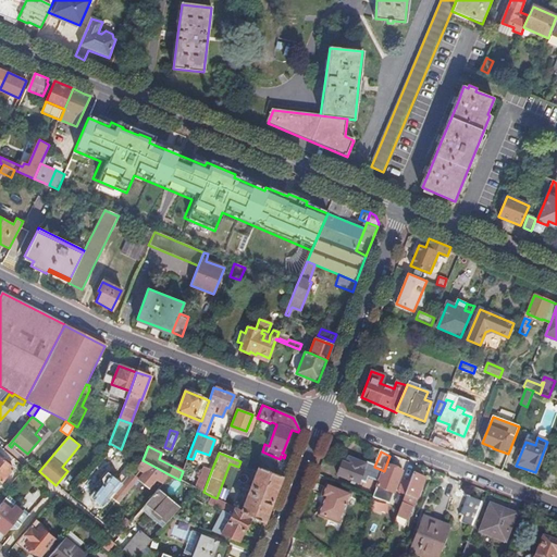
[(260,456),(257,467),(258,468),(274,473),(279,463),(260,456)]
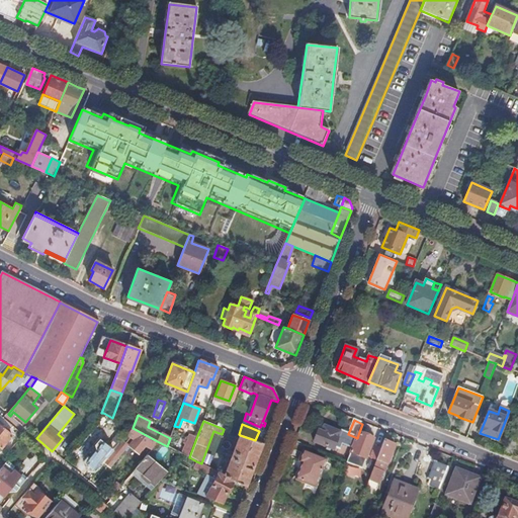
[(12,436),(0,426),(0,446),(2,449),(12,436)]
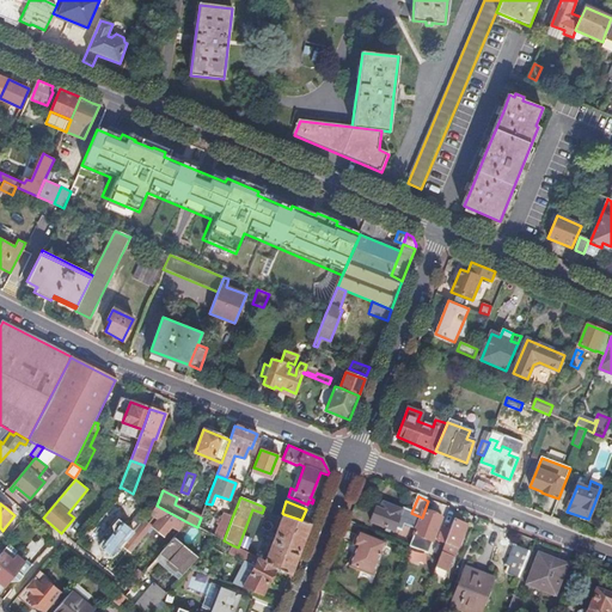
[(185,521),(157,506),(154,506),(134,531),(127,542),(126,543),(133,548),(157,519),(178,531),(185,521)]
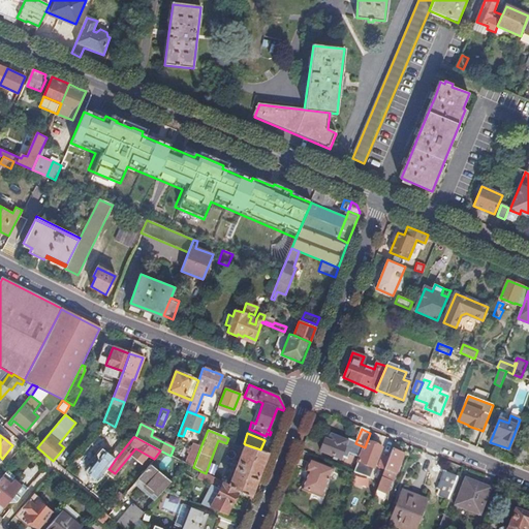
[(329,443),(324,442),(320,453),(340,461),(347,443),(332,437),(329,443)]
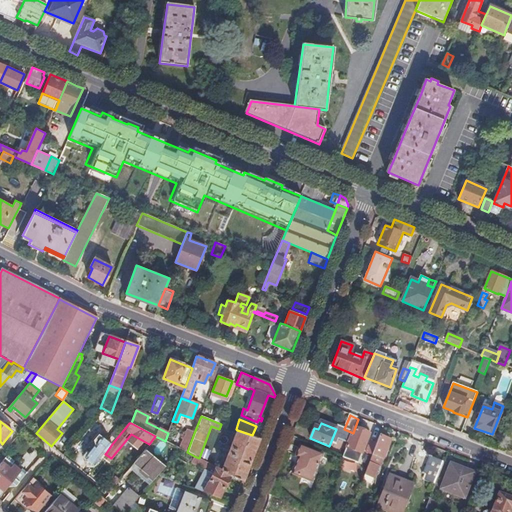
[(511,426),(507,425),(498,448),(505,450),(511,430),(511,426)]
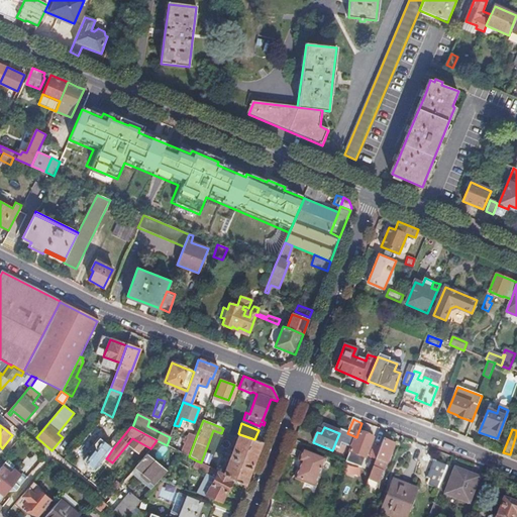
[(253,460),(261,442),(254,439),(239,434),(223,475),(231,480),(244,486),(253,460)]
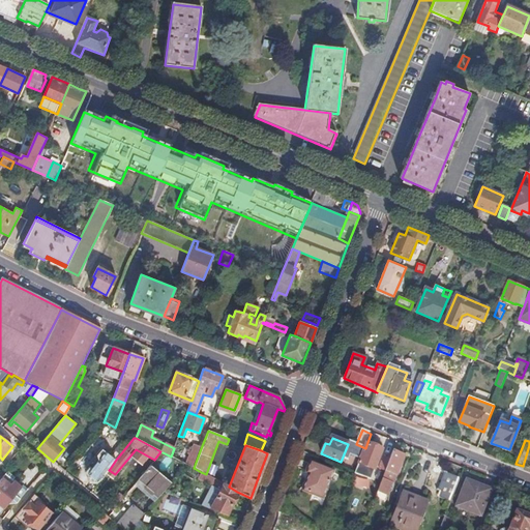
[(382,451),(366,445),(365,448),(358,465),(374,471),(382,451)]
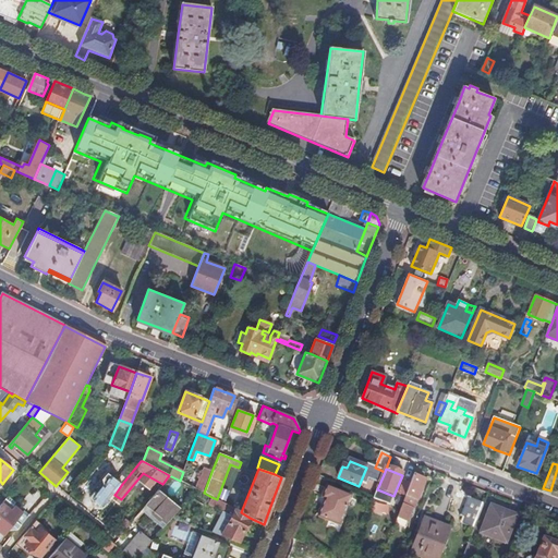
[(204,493),(211,472),(204,470),(196,489),(204,493)]
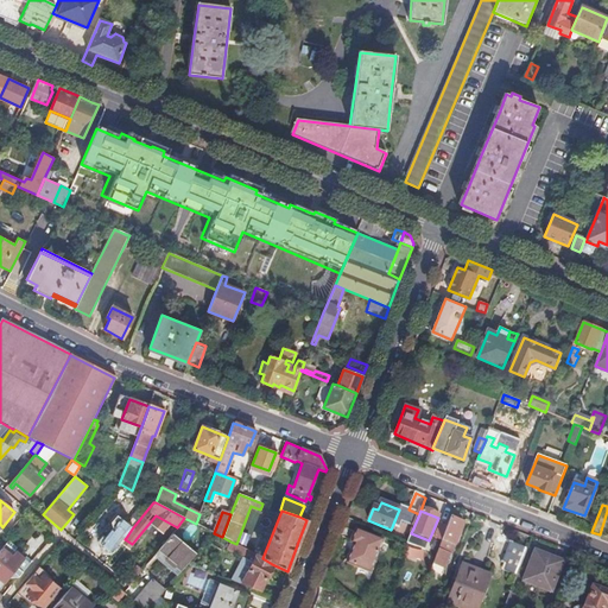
[(125,537),(126,538),(133,527),(116,514),(108,525),(113,529),(101,544),(111,552),(125,537)]
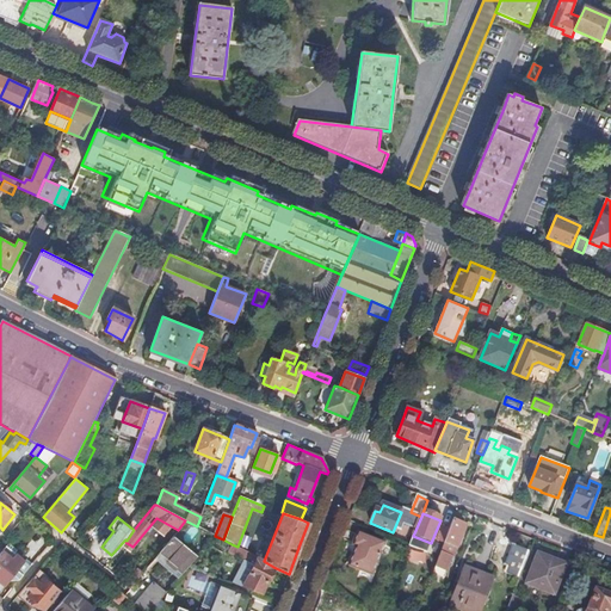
[(466,528),(454,523),(450,531),(444,545),(436,568),(446,573),(452,557),(454,559),(466,528)]
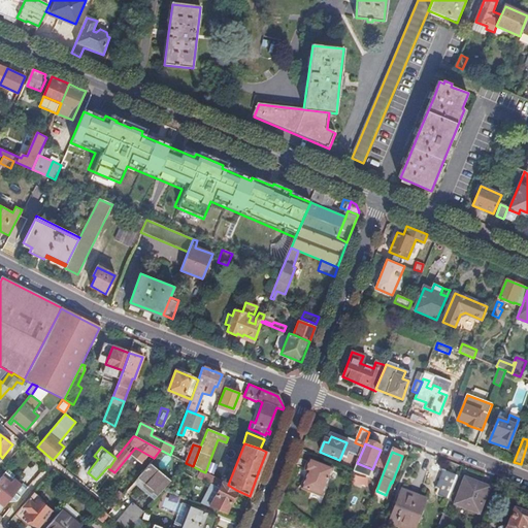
[(384,471),(389,459),(382,457),(377,468),(384,471)]
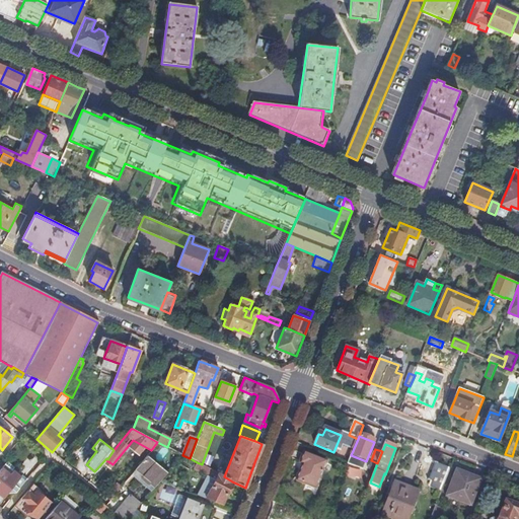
[(326,462),(304,453),(300,464),(303,465),(296,482),(315,489),(326,462)]
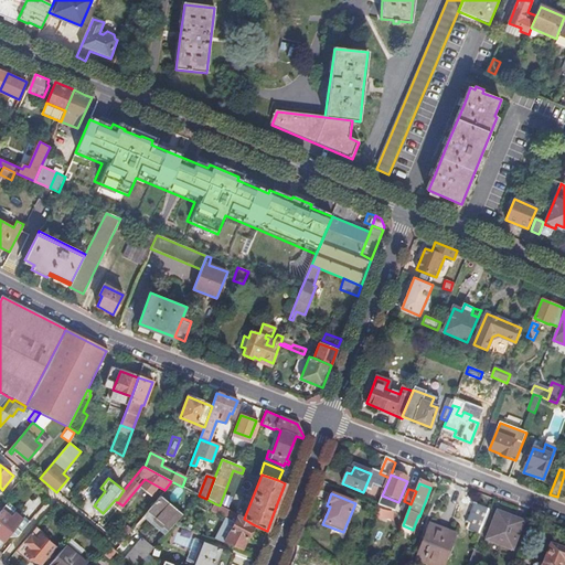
[(170,531),(174,525),(182,515),(161,497),(144,516),(153,524),(156,521),(163,528),(164,526),(170,531)]
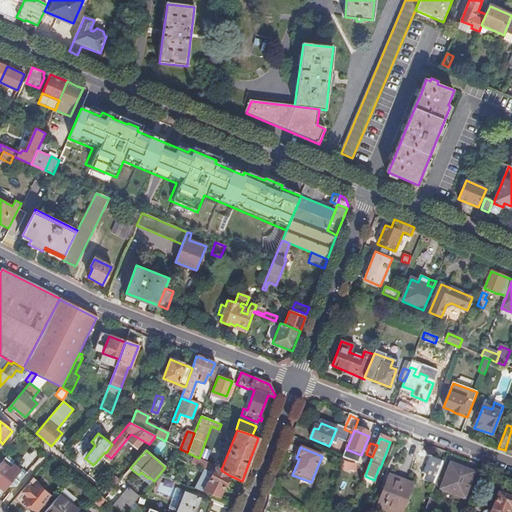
[(212,466),(199,458),(194,456),(191,462),(203,469),(202,472),(207,475),(212,466)]
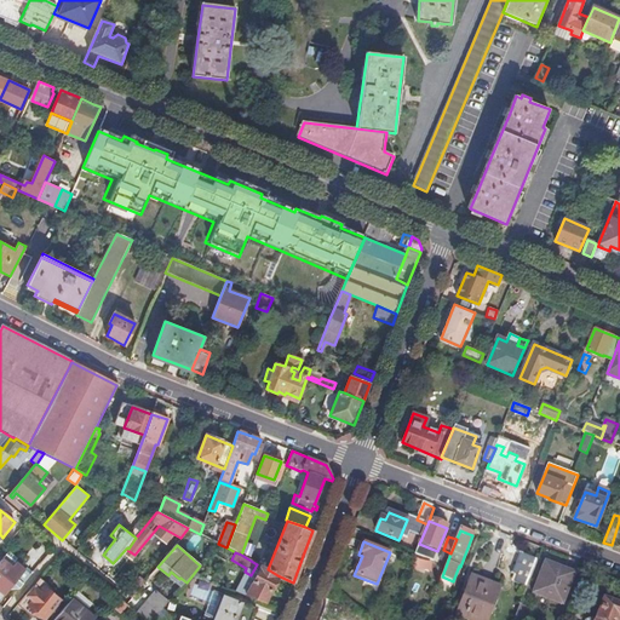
[(527,587),(538,560),(520,552),(511,574),(516,575),(514,583),(527,587)]
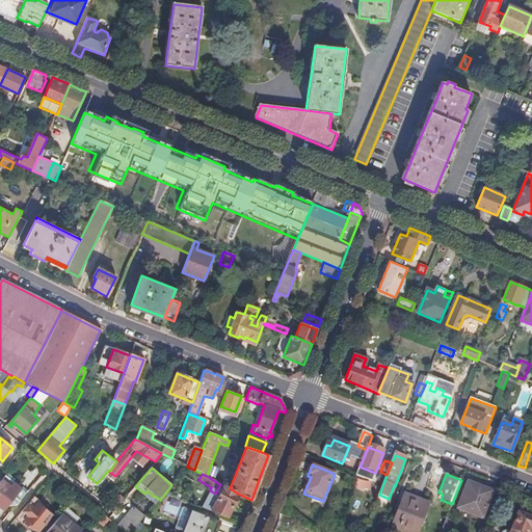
[(11,512),(27,494),(18,485),(15,485),(12,485),(11,487),(3,480),(0,482),(0,507),(5,511),(7,508),(11,512)]
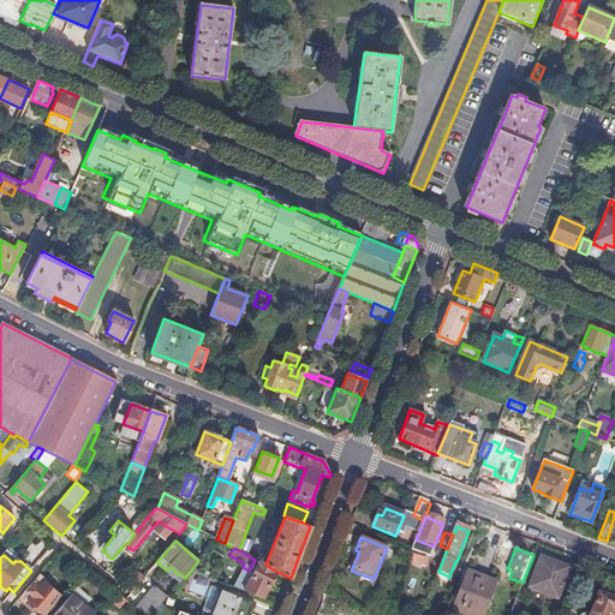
[(538,580),(545,560),(541,557),(533,578),(538,580)]
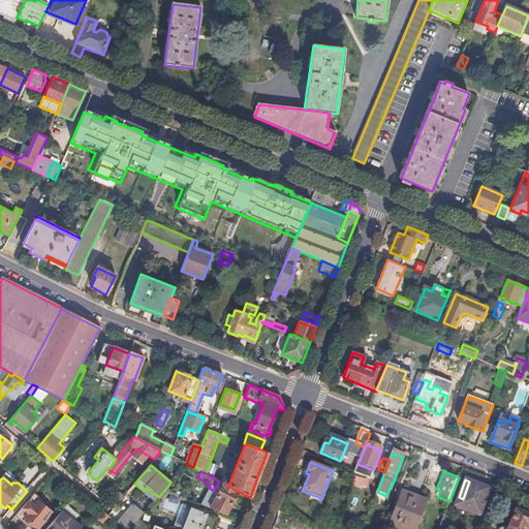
[(490,490),(469,481),(463,499),(459,497),(455,506),(479,517),(490,490)]
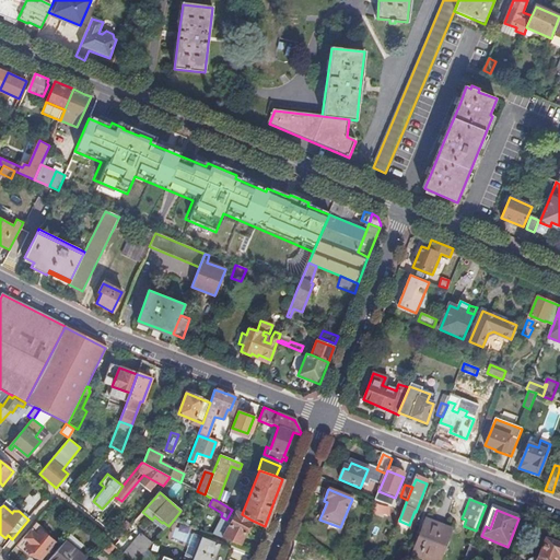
[(249,522),(251,520),(242,514),(236,512),(221,539),(238,546),(251,523),(249,522)]
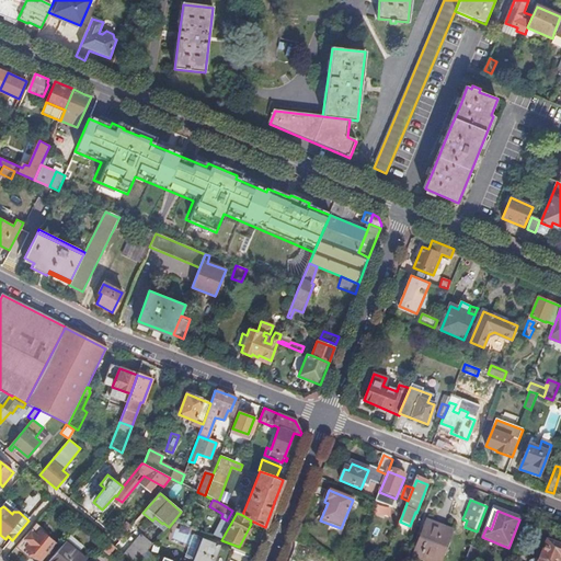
[(91,528),(82,521),(80,524),(89,530),(91,528)]
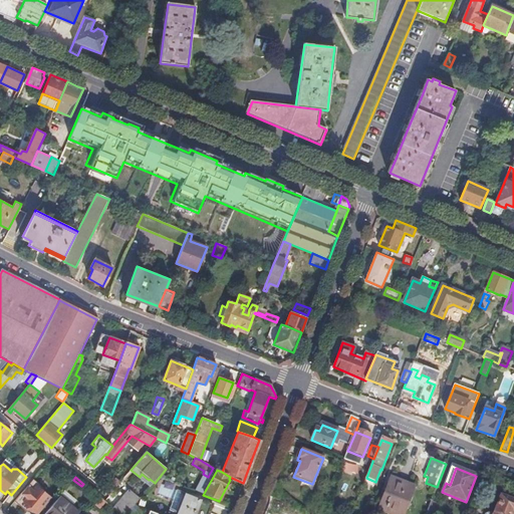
[(405,513),(415,487),(395,479),(391,489),(388,488),(378,511),(387,513),(405,513)]
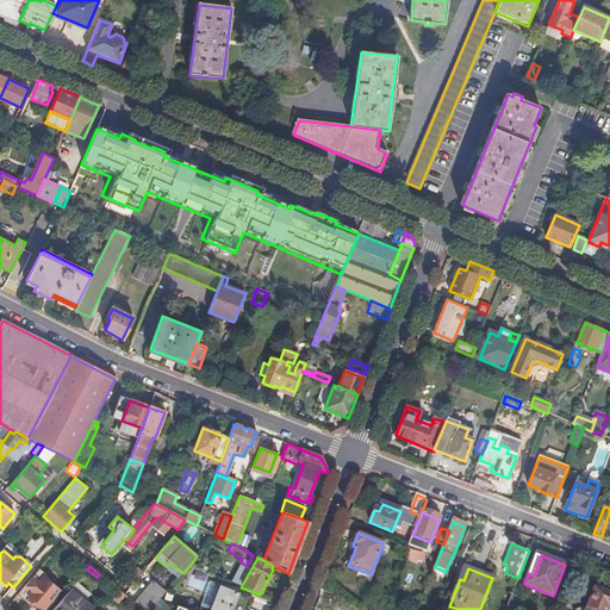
[(53,580),(39,570),(17,596),(31,608),(35,609),(38,604),(44,609),(58,591),(53,585),(53,580)]
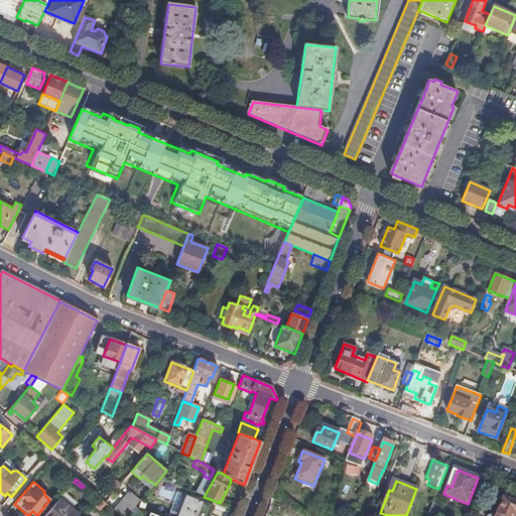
[(128,515),(131,513),(135,508),(144,497),(135,488),(114,511),(119,515),(128,515)]
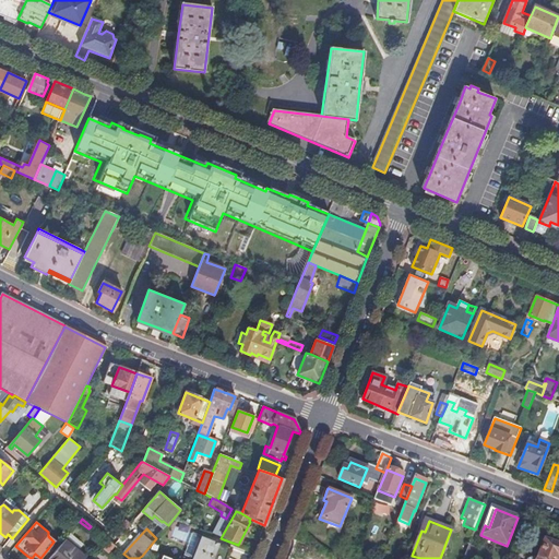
[(64,539),(79,550),(83,545),(70,534),(64,539)]
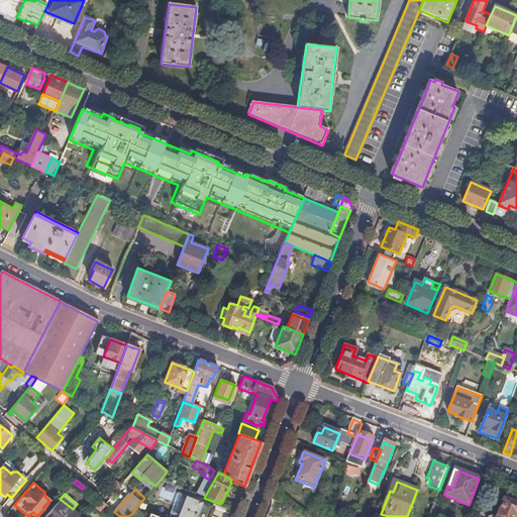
[(178,494),(174,505),(170,514),(178,516),(186,497),(178,494)]
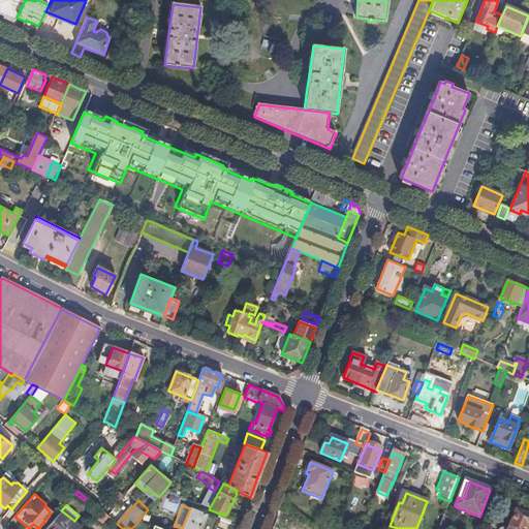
[(190,508),(182,528),(214,528),(219,520),(190,508)]
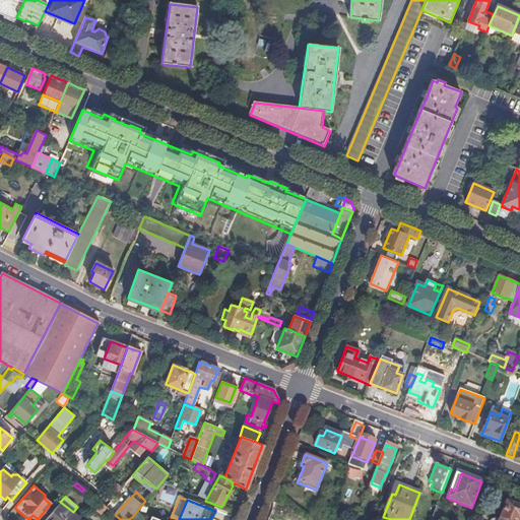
[(60,502),(45,519),(78,519),(80,519),(73,512),(60,502)]
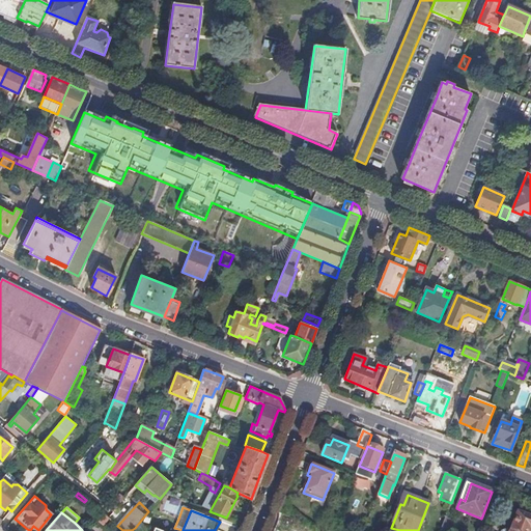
[(530,518),(518,513),(510,530),(528,530),(530,528),(530,518)]
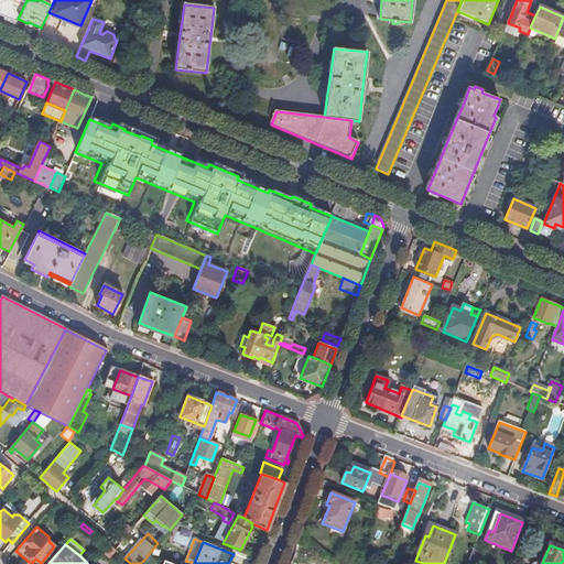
[(474,551),(469,563),(472,563),(476,563),(481,554),(474,551)]
